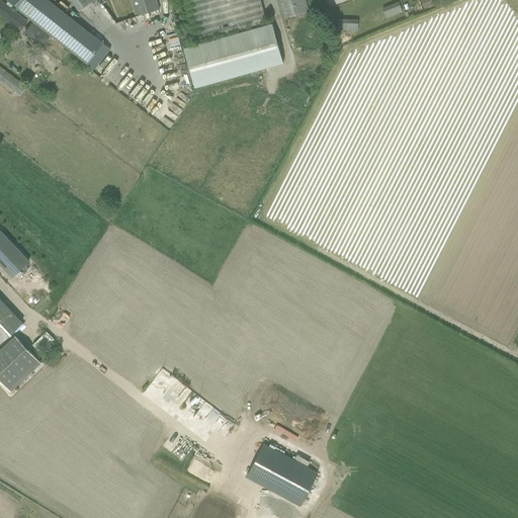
[(0,0),(0,14),(19,29),(26,20),(0,0)]
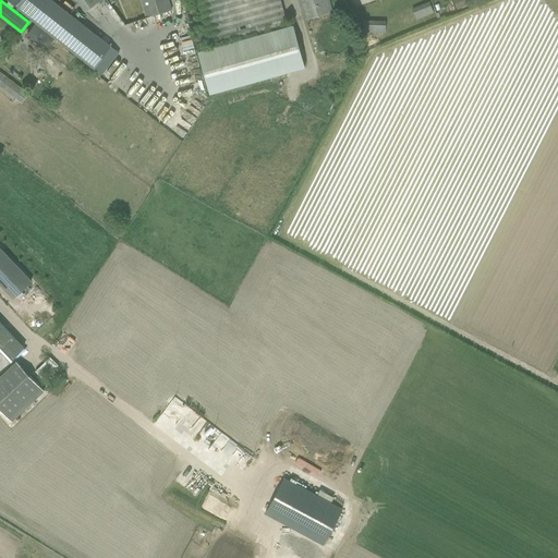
[(51,0),(9,0),(9,2),(35,22),(55,37),(95,68),(111,46),(75,17),(51,0)]
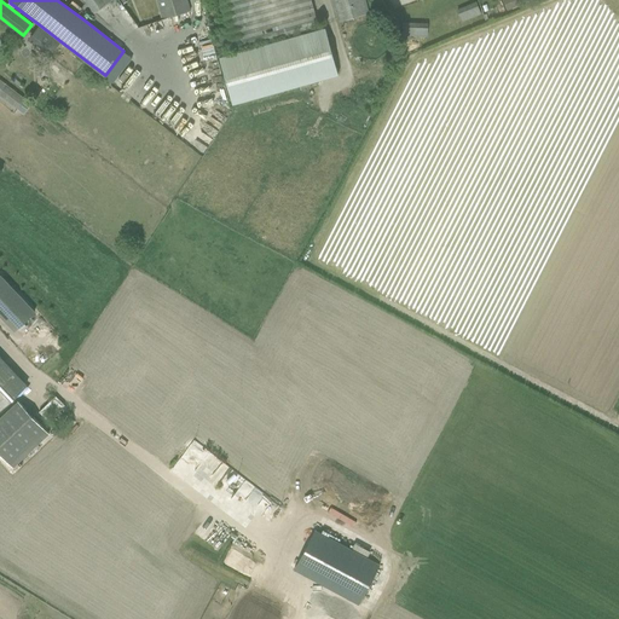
[(156,0),(162,21),(190,12),(186,0),(156,0)]
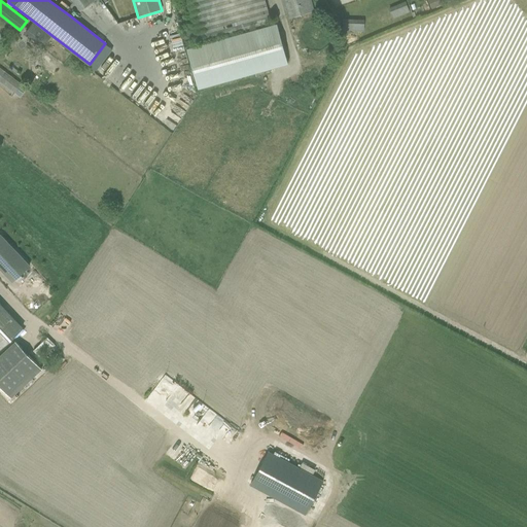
[(187,0),(200,43),(272,23),(265,0),(187,0)]
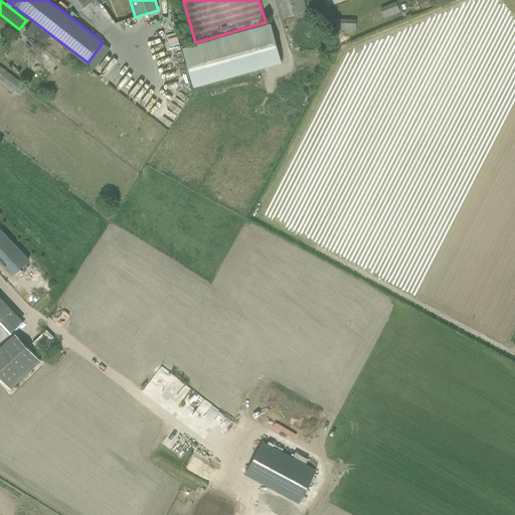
[(277,0),(282,18),(307,11),(304,0),(277,0)]
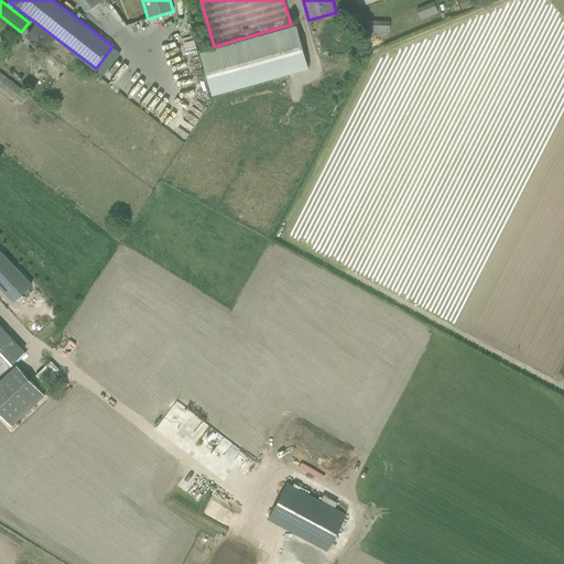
[(422,19),(441,13),(438,6),(420,10),(422,19)]
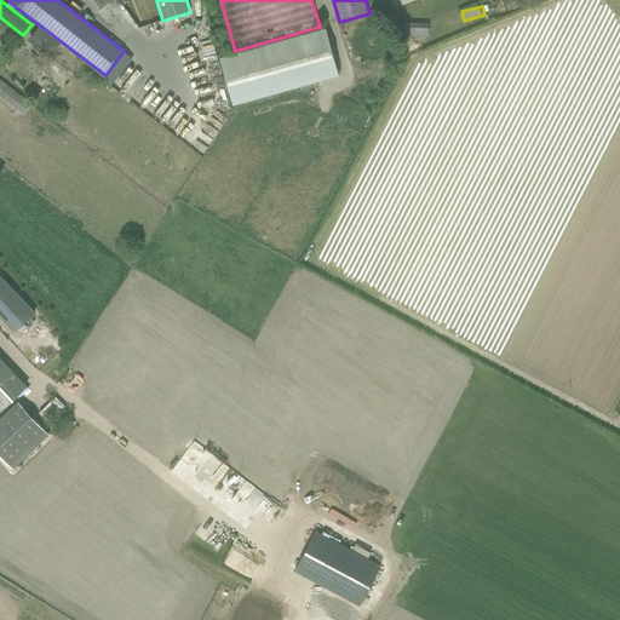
[(61,41),(39,24),(28,39),(50,56),(61,41)]
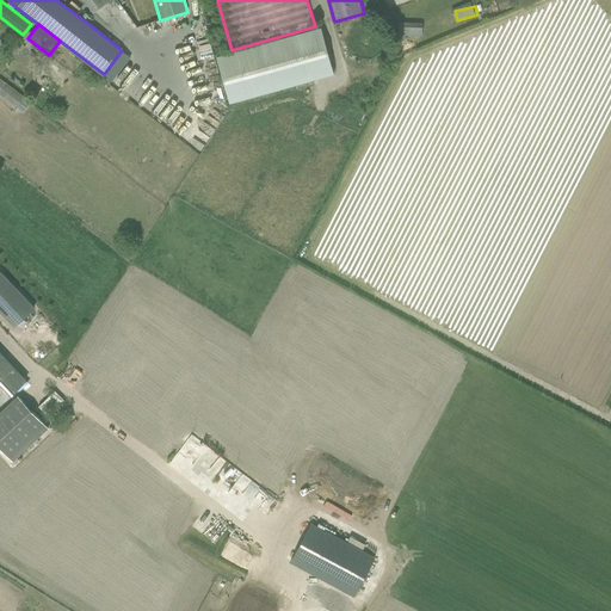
[(401,25),(401,35),(425,36),(425,26),(401,25)]
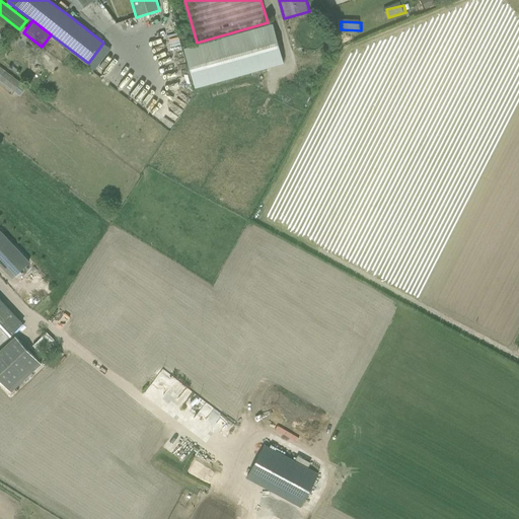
[(283,62),(272,23),(183,48),(195,87),(283,62)]
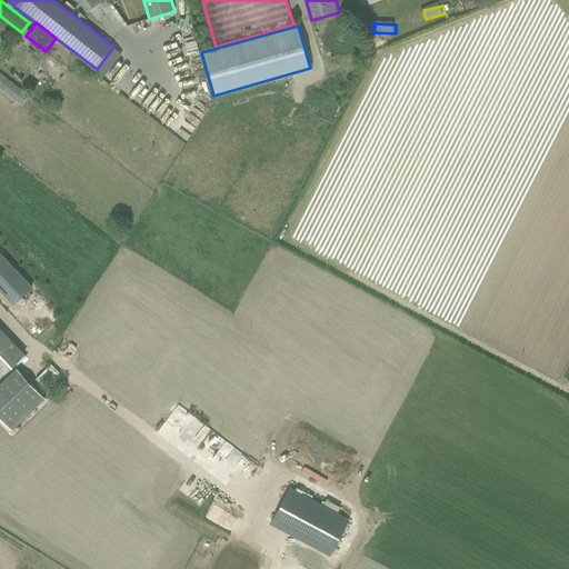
[(0,289),(13,303),(31,287),(0,253),(0,289)]
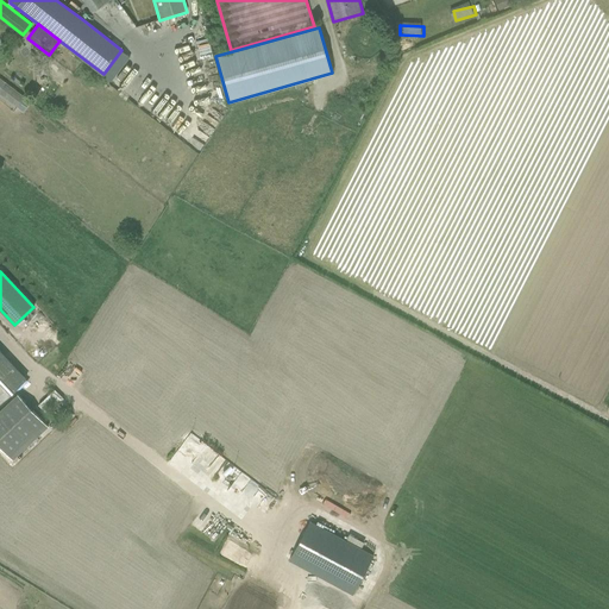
[(0,402),(25,378),(0,351),(0,402)]
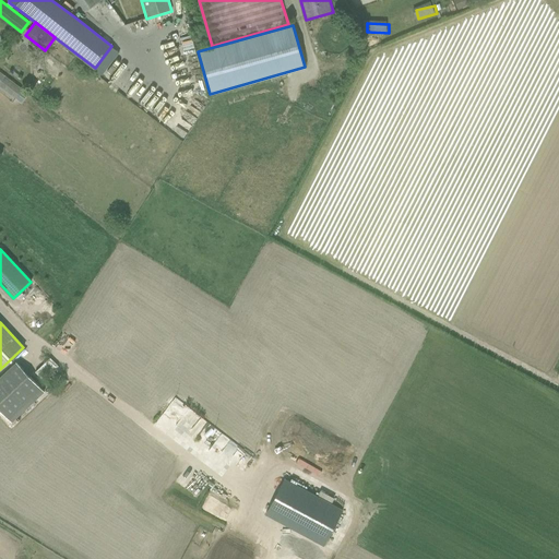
[(15,361),(0,376),(0,411),(12,424),(45,393),(15,361)]
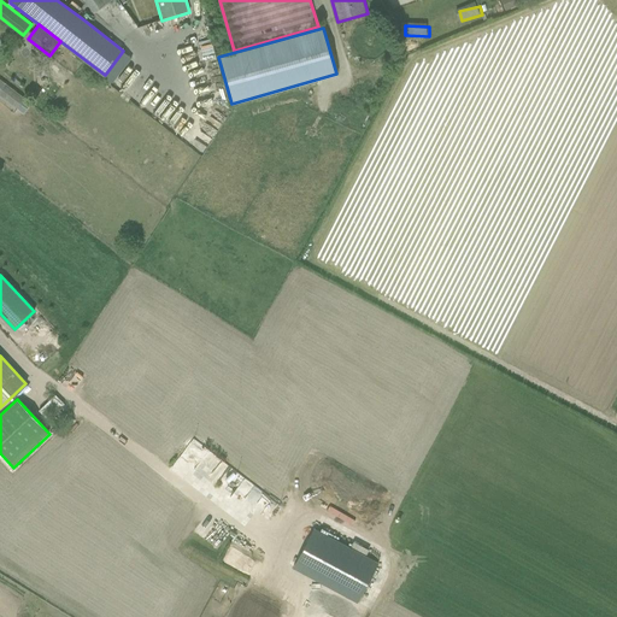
[(293,568),(357,603),(378,563),(313,528),(293,568)]
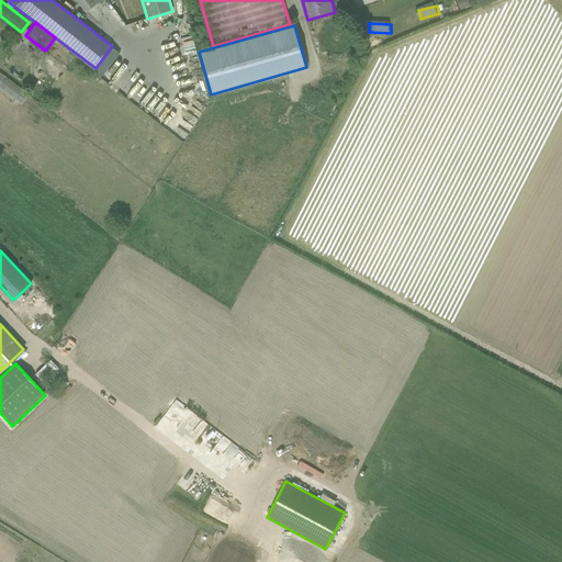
[(235,534),(218,561),(255,561),(262,549),(235,534)]
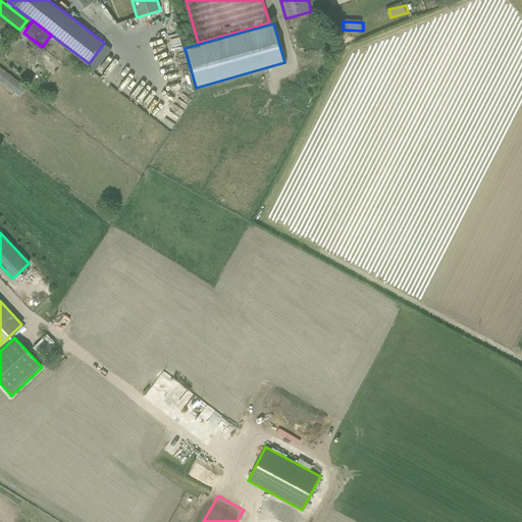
[(268,501),(256,521),(294,521),(292,520),(295,515),(268,501)]
